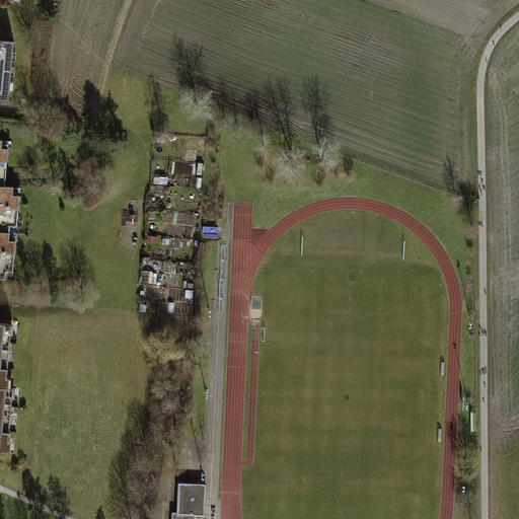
[(14,42),(0,40),(0,99),(9,100),(14,42)]
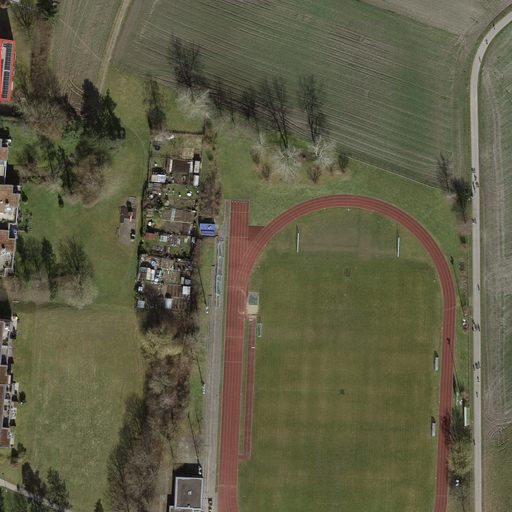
[(0,191),(13,193),(13,184),(5,184),(8,147),(1,146),(2,138),(0,138),(0,191)]
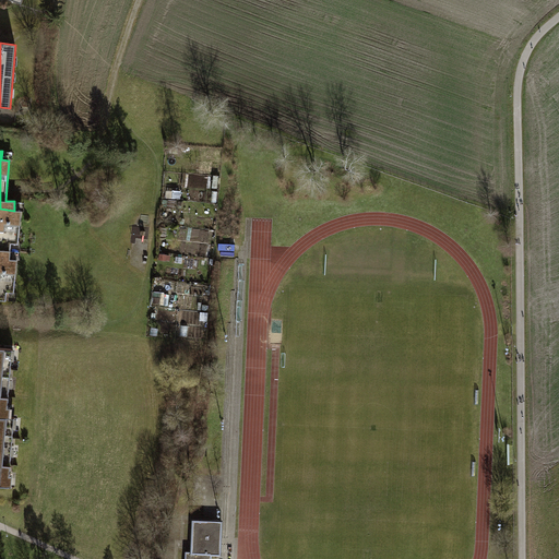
[(19,244),(21,211),(14,211),(0,209),(0,250),(11,251),(11,244),(19,244)]
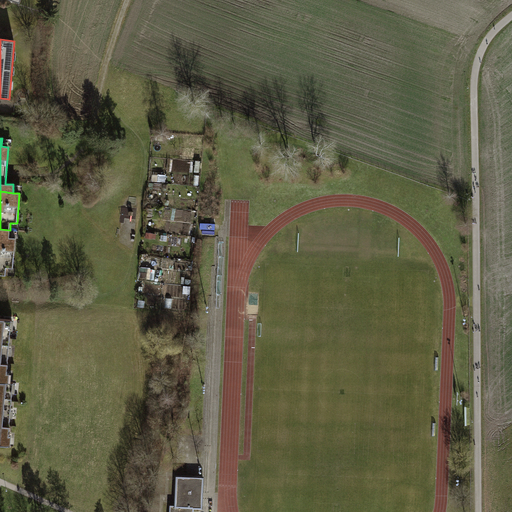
[(202,219),(201,232),(216,233),(216,220),(202,219)]
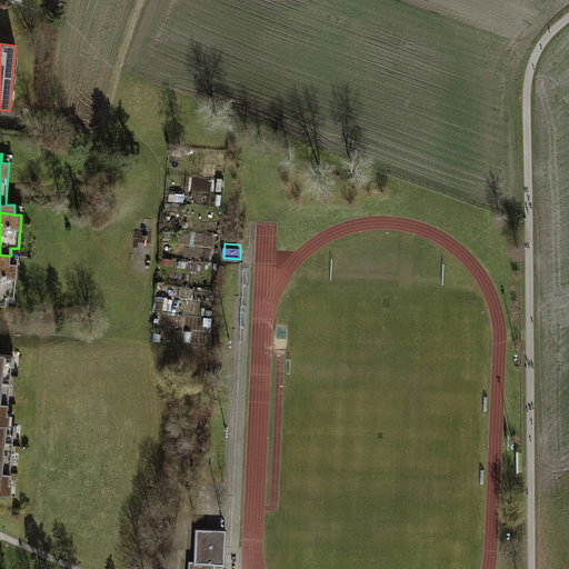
[(10,263),(11,256),(0,255),(0,305),(7,306),(7,298),(15,298),(17,263),(10,263)]
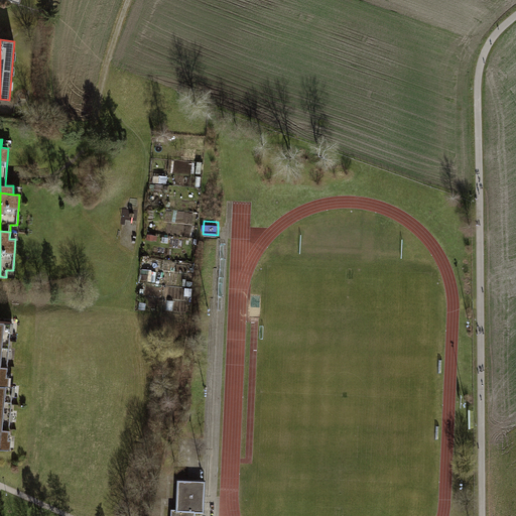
[(0,383),(2,384),(3,375),(7,376),(9,356),(5,356),(5,351),(9,351),(11,332),(7,332),(8,321),(0,320),(0,383)]
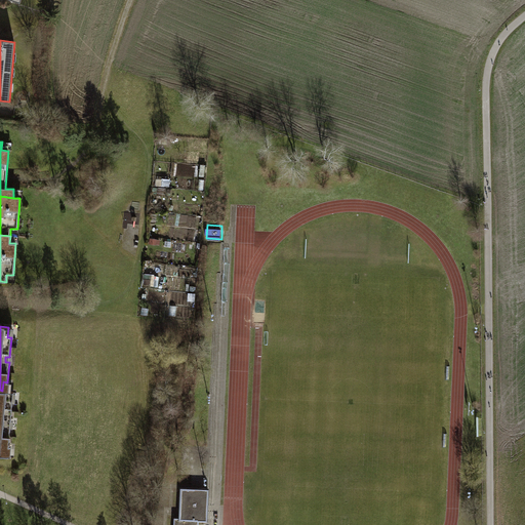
[(2,391),(0,390),(0,454),(5,455),(6,446),(9,446),(11,427),(7,426),(8,419),(11,420),(13,402),(10,402),(11,391),(2,391)]
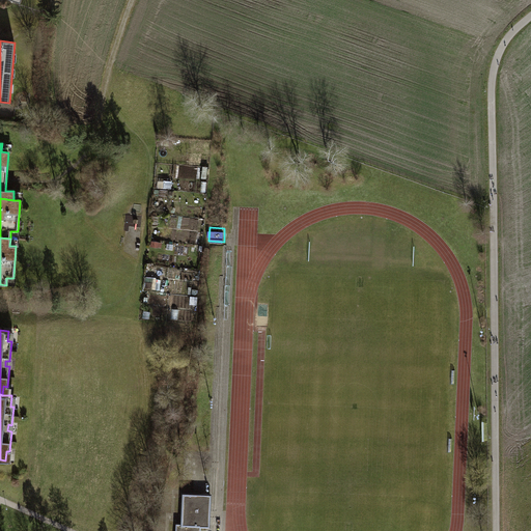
[(211,498),(183,498),(182,528),(201,528),(210,528),(211,498)]
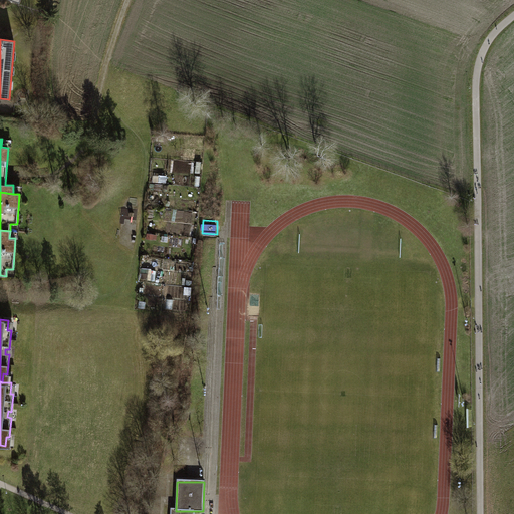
All buildings are outlined.
